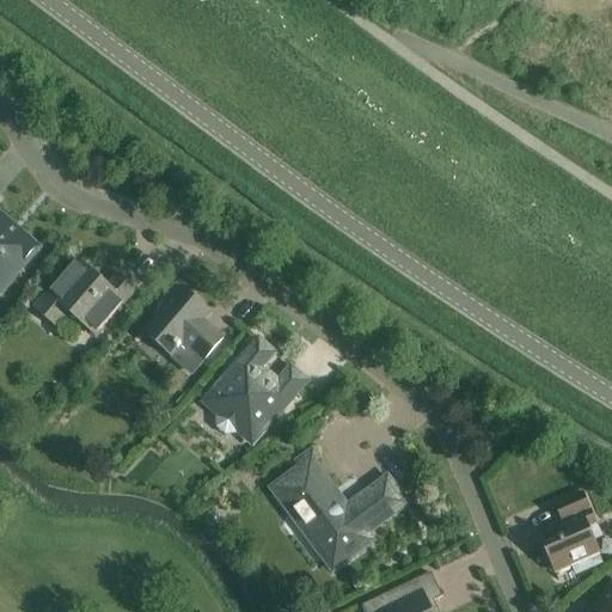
[(0,295),(19,274),(16,271),(35,250),(0,219),(0,295)]
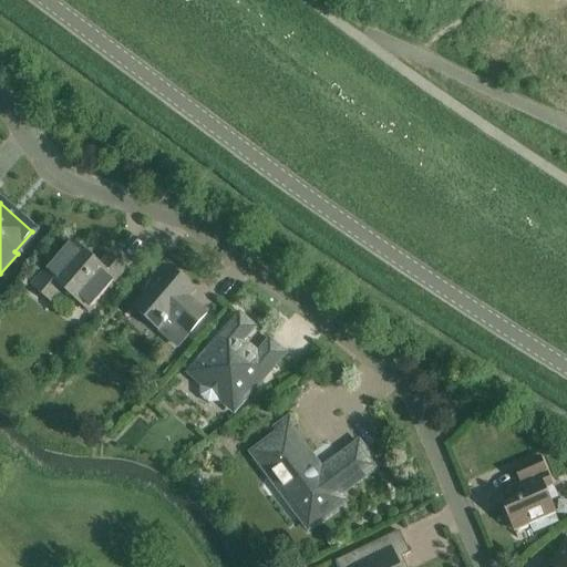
[(111,256),(100,267),(72,243),(32,288),(51,303),(62,290),(88,312),(125,268),(111,256)]
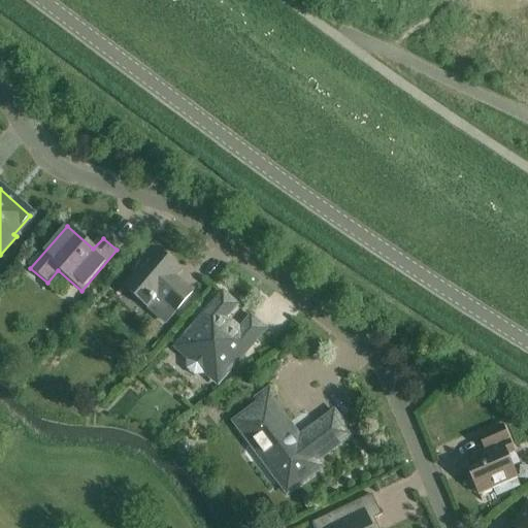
[(175,277),(180,271),(156,250),(150,256),(146,253),(133,268),(141,276),(128,292),(147,308),(158,297),(175,312),(192,293),(175,277)]
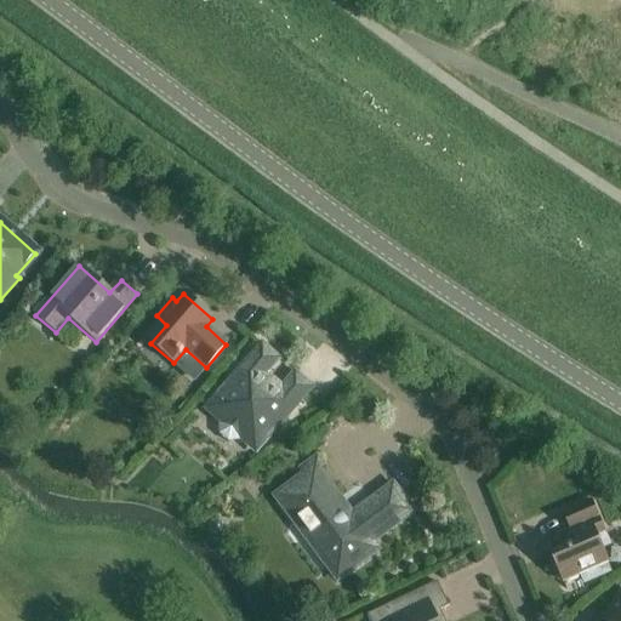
[(295,376),(281,391),(263,375),(277,360),(262,347),(208,410),(256,451),(309,388),(295,376)]
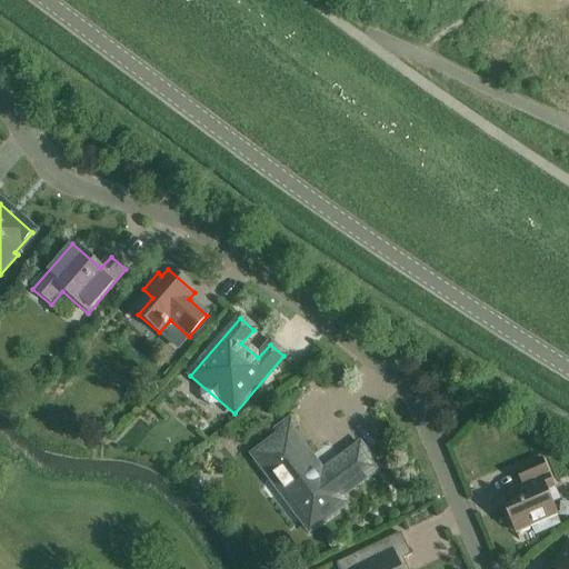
[(327,467),(320,472),(289,432),(297,427),(290,418),(273,431),(279,439),(256,456),(309,529),(328,515),(330,517),(345,507),(338,498),(379,468),(361,445),(328,469),(327,467)]
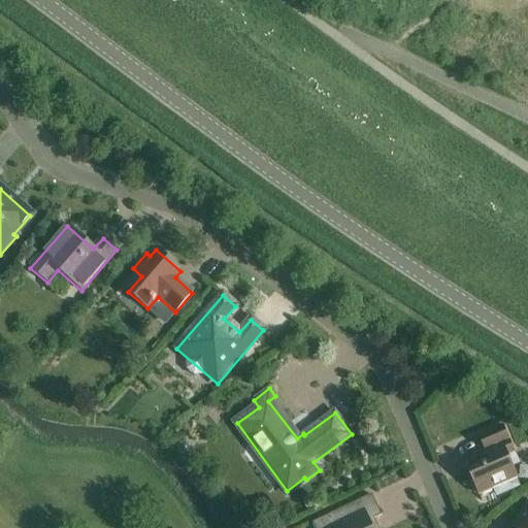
[(494,489),(497,496),(518,487),(515,480),(517,479),(512,467),(519,464),(515,453),(502,427),(479,437),(490,462),(468,471),(479,495),(494,489)]
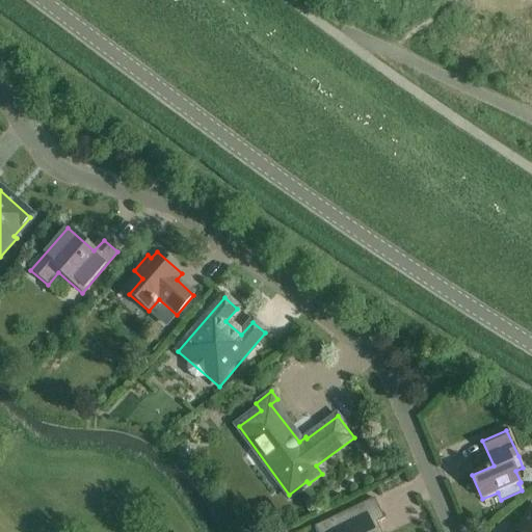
[(373,531),(371,527),(384,521),(374,499),(314,528),(316,531),(373,531)]
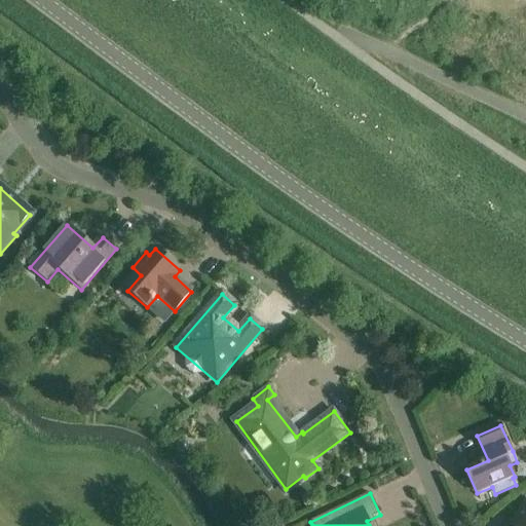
[(525,525),(525,502),(514,521),(520,525),(525,525)]
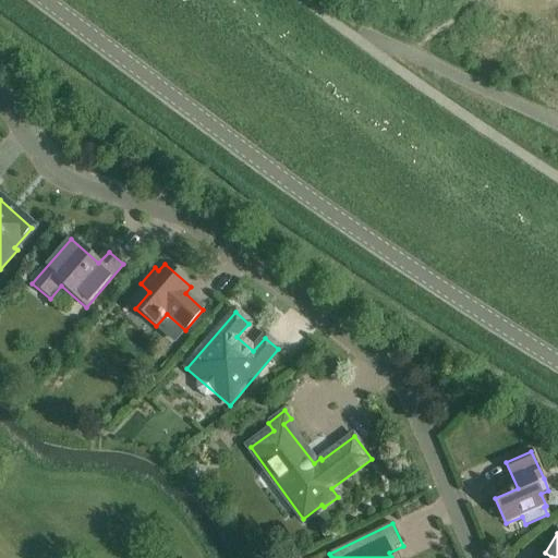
All buildings are outlined.
